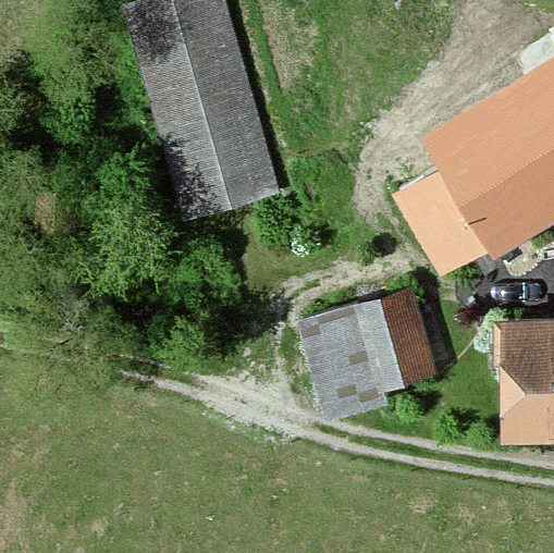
[(157,0),(123,11),(192,216),(290,183),(228,0),(157,0)]
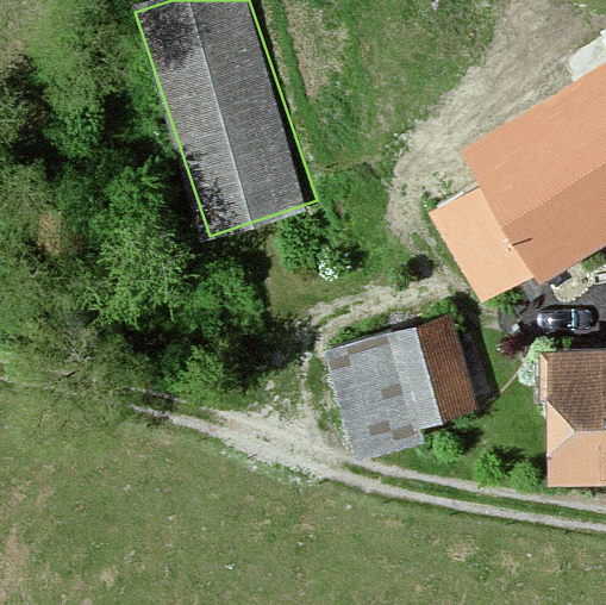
[(605,32),(436,123),(472,188),(428,211),(482,315),(605,249),(605,32)]
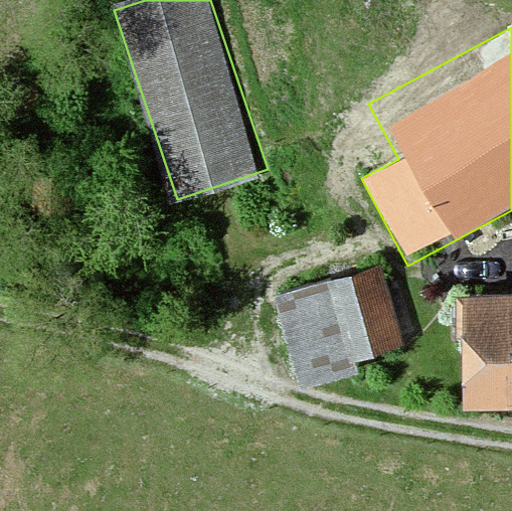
[(385,268),(276,294),(299,386),(358,372),(356,362),(405,350),(385,268)]
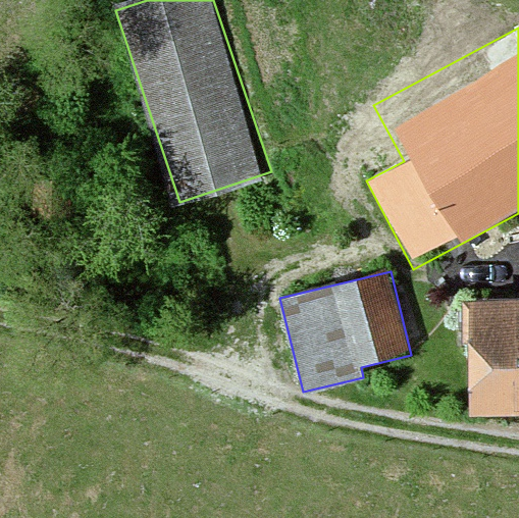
[(518,299),(454,301),(458,415),(518,412),(518,299)]
